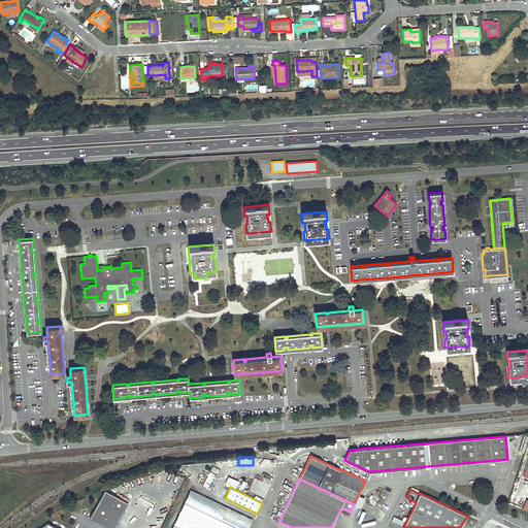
[(114,527),(129,502),(105,490),(93,512),(90,518),(108,527),(114,527)]
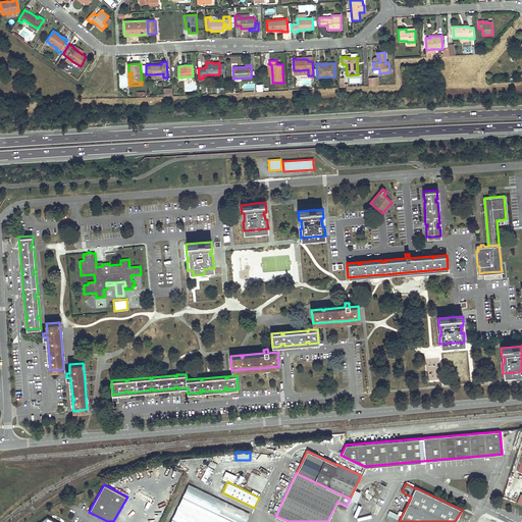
[(244,521),(249,513),(190,484),(184,496),(239,521),(244,521)]
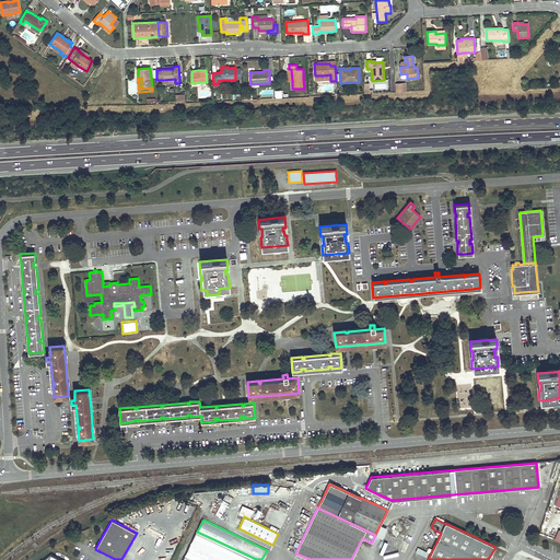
[(387,528),(380,525),(375,535),(383,538),(387,528)]
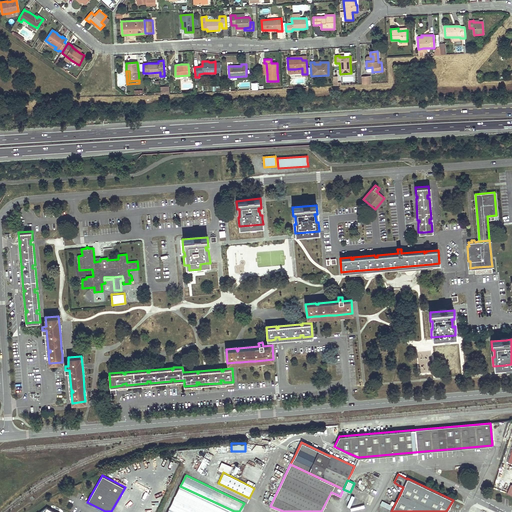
[(234,511),(180,486),(175,497),(207,511),(234,511)]
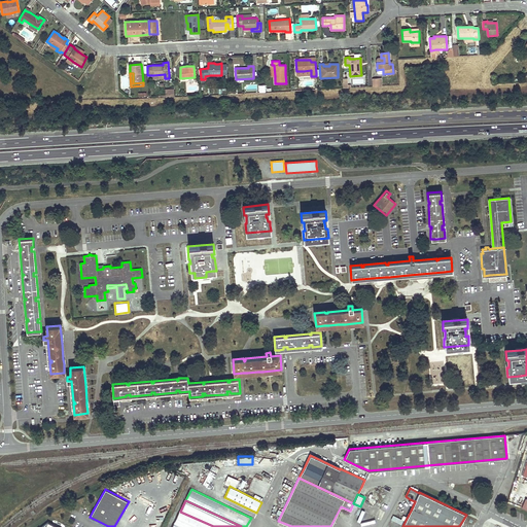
[(213,526),(180,512),(175,522),(184,526),(213,526)]
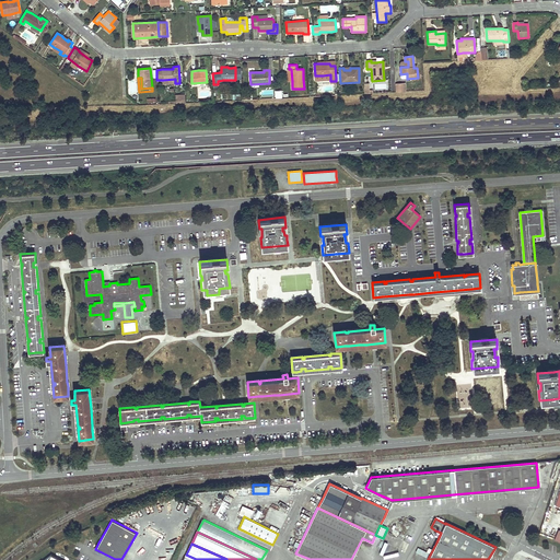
[(431,548),(429,547),(427,551),(418,547),(416,552),(427,557),(431,548)]
